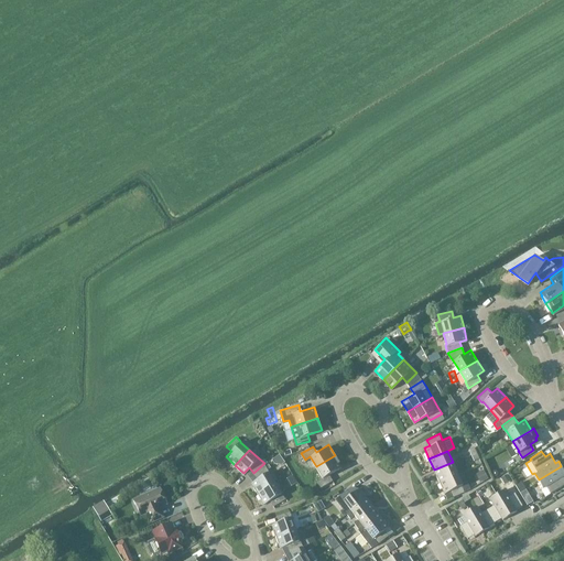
[(342,465),(335,455),(316,466),(322,476),(316,479),(321,486),(333,478),(328,473),(342,465)]
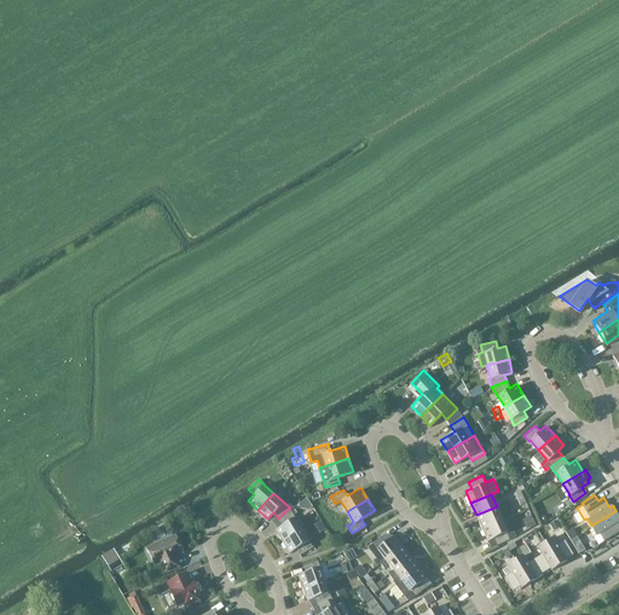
[(481,527),(502,518),(497,506),(476,515),(481,527)]
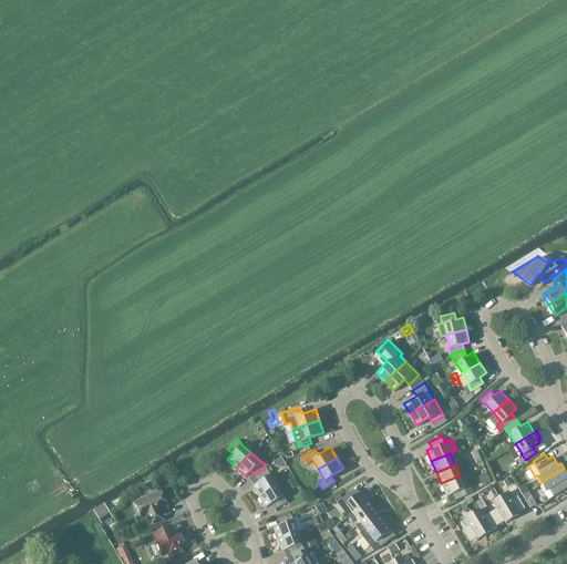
[(270,473),(266,465),(255,475),(258,481),(253,484),(258,495),(276,484),(270,474),(270,473)]
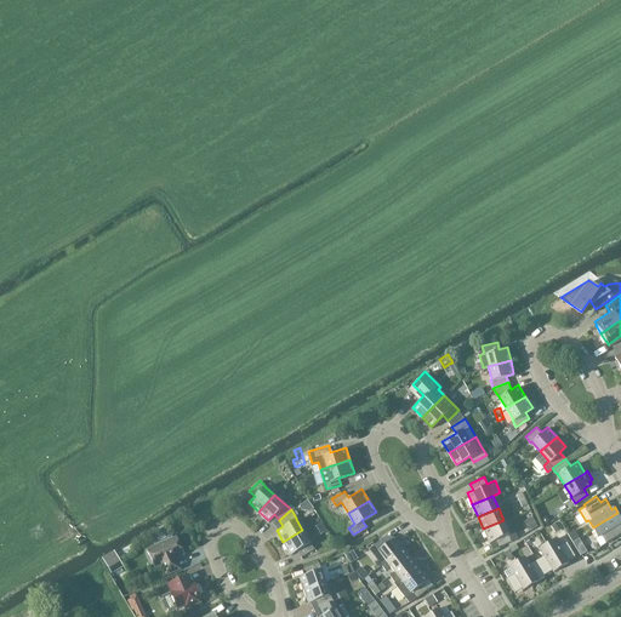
[(620,518),(617,513),(593,527),(597,535),(600,533),(605,541),(620,531),(620,524),(619,519),(620,518)]
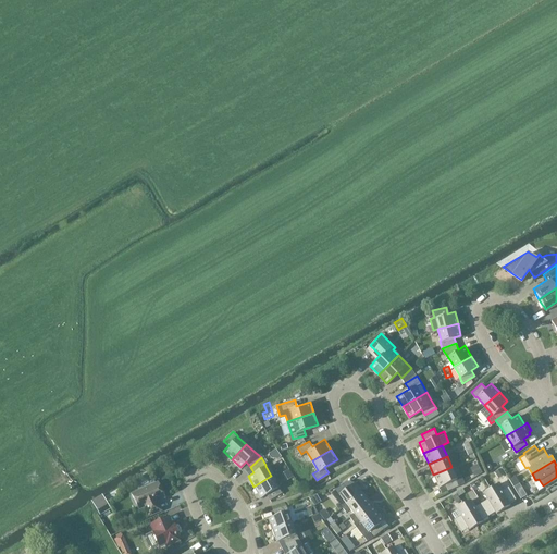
[(452,467),(433,475),(438,485),(444,483),(446,489),(459,483),(465,481),(457,465),(452,467)]
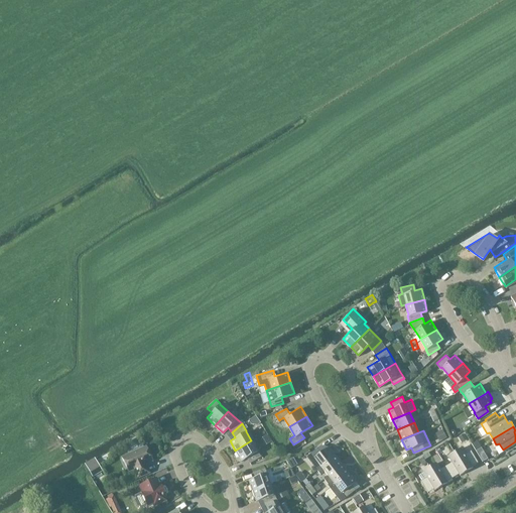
[(211,442),(217,435),(213,431),(207,439),(211,442)]
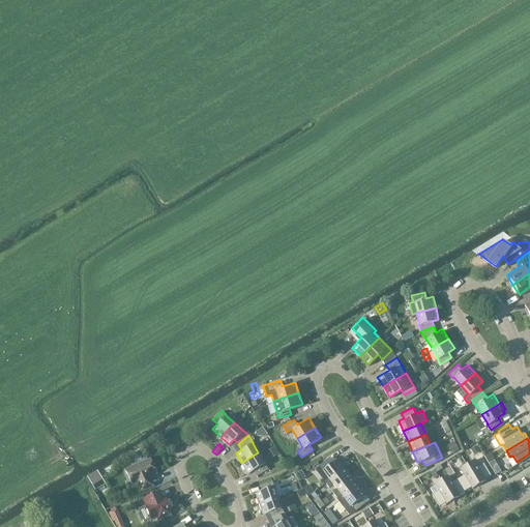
[(264,462),(258,452),(241,463),(247,472),(254,469),(257,474),(268,467),(265,462),(264,462)]
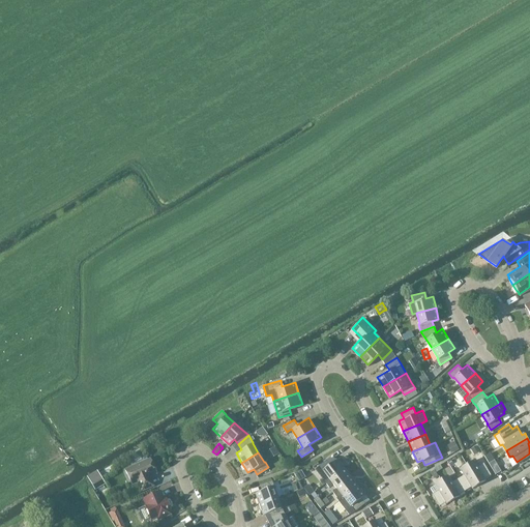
[(329,456),(319,464),(315,467),(322,477),(319,479),(323,484),(325,481),(329,477),(345,466),(337,458),(333,461),(329,456)]
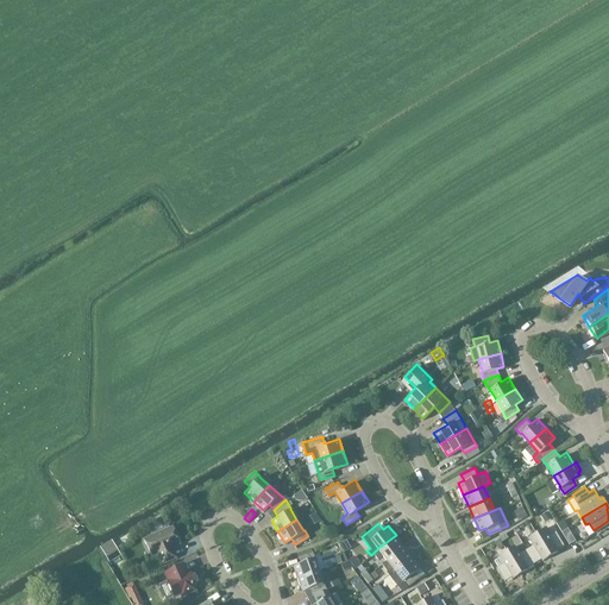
[(163,561),(176,555),(171,544),(180,541),(173,524),(144,537),(152,554),(158,550),(163,561)]
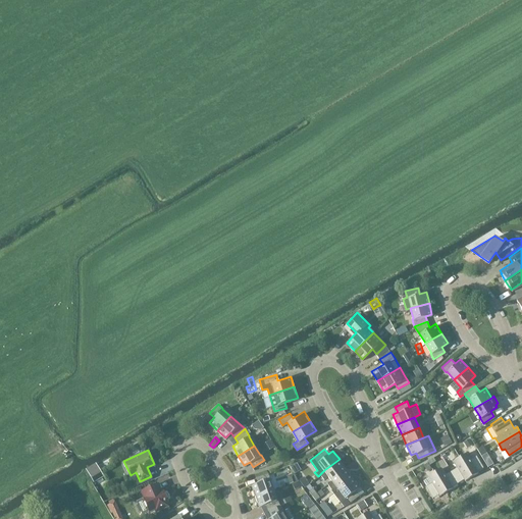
[(487,465),(492,462),(494,464),(497,462),(493,456),(490,458),(486,451),(481,454),(487,465)]
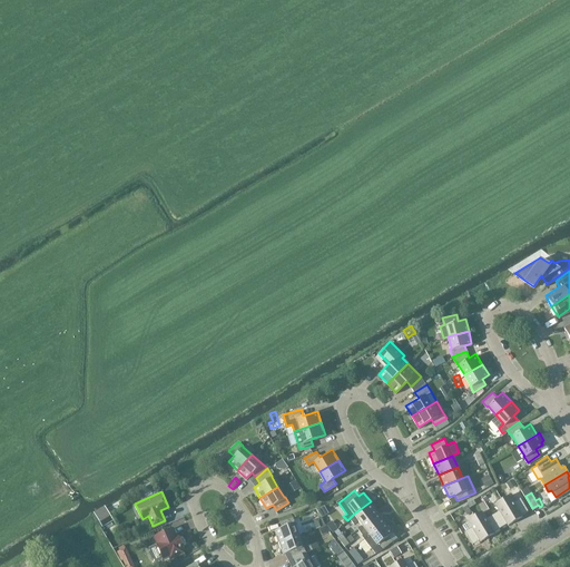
[(509,494),(502,497),(514,519),(521,515),(521,514),(528,509),(520,496),(513,500),(509,494)]
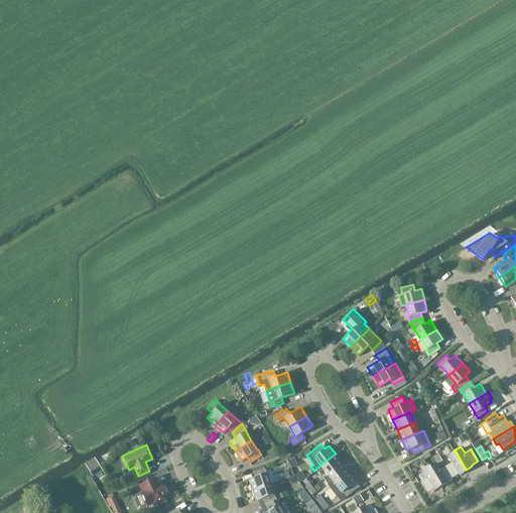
[(466,470),(455,450),(447,454),(452,460),(445,464),(453,476),(459,472),(460,474),(466,470)]
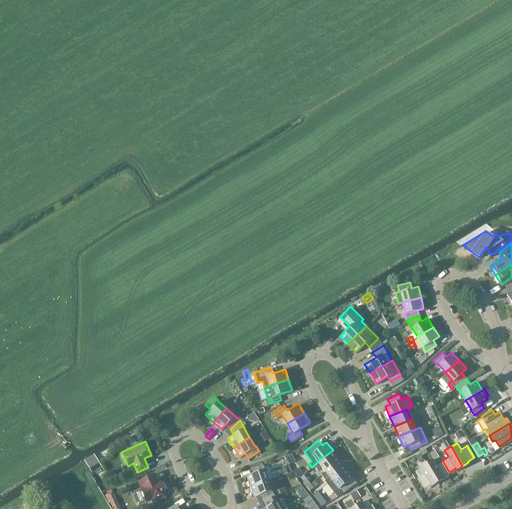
[(333,450),(318,461),(314,465),(318,469),(322,466),(325,470),(339,459),(333,450)]
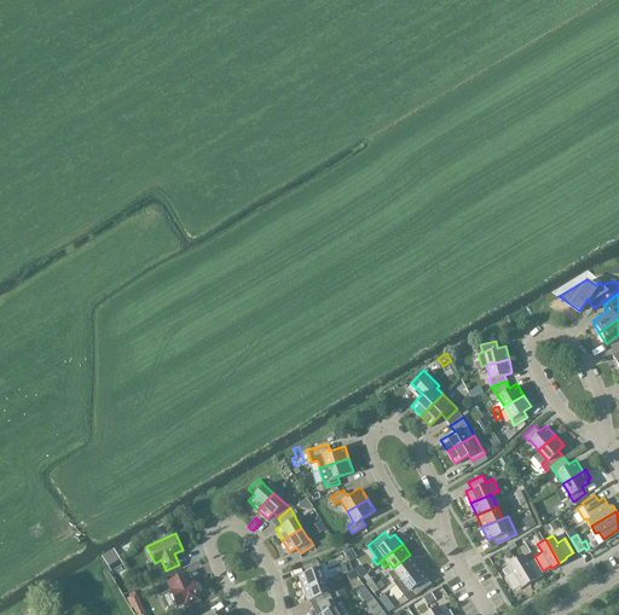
[(522,552),(515,557),(528,581),(537,576),(536,575),(543,570),(534,556),(527,561),(522,552)]
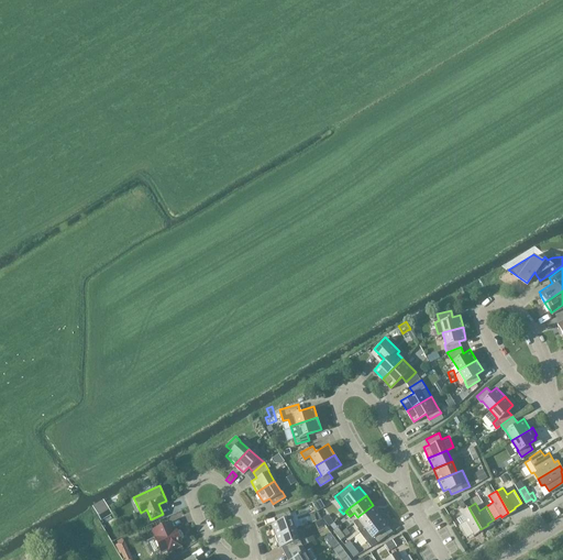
[(373,505),(357,517),(353,520),(359,527),(357,528),(360,530),(381,515),(373,505)]
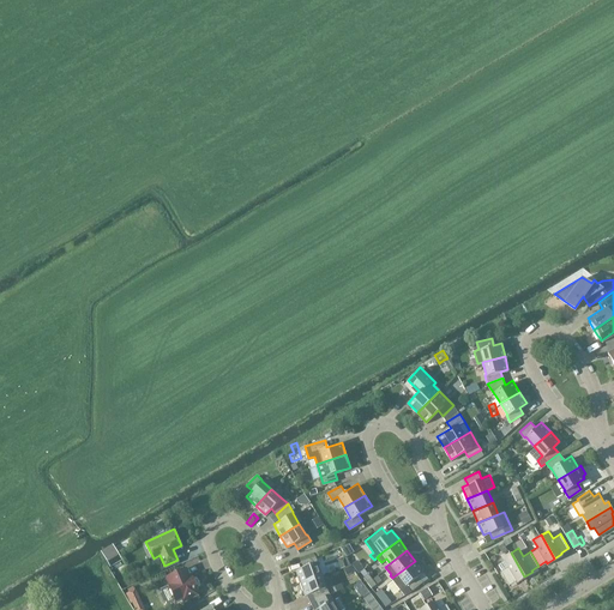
[(524,577),(511,553),(504,557),(504,559),(498,562),(501,568),(500,569),(509,584),(516,579),(517,580),(524,577)]
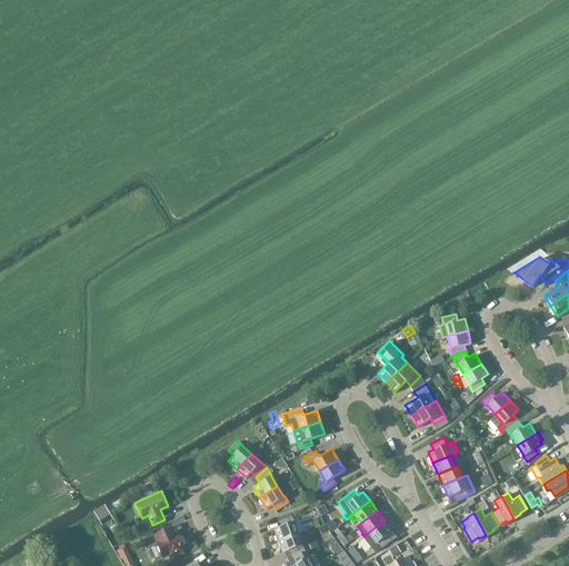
[(273,528),(278,539),(298,533),(293,522),(295,520),(292,514),(279,519),(281,525),(273,528)]
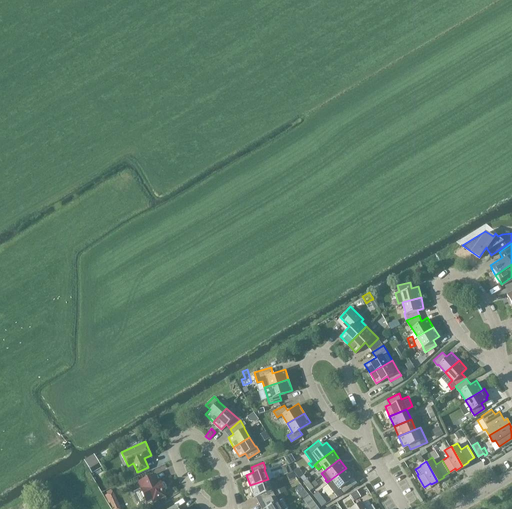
[(346,468),(327,482),(337,495),(342,492),(352,484),(349,480),(353,476),(346,468)]
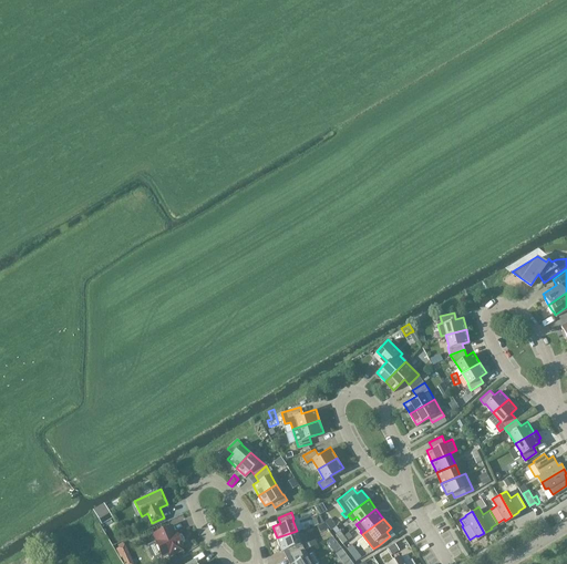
[(157,539),(156,540),(148,543),(150,545),(147,546),(151,555),(153,554),(154,557),(168,551),(169,553),(182,547),(179,542),(183,541),(183,539),(183,536),(182,535),(181,534),(179,533),(176,534),(172,524),(154,532),(157,539)]
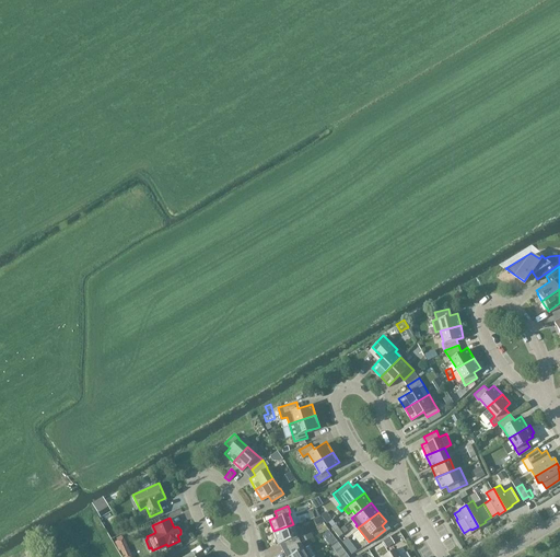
[(296,535),(293,524),(273,531),(278,543),(284,540),(288,547),(301,541),(298,535),(296,535)]
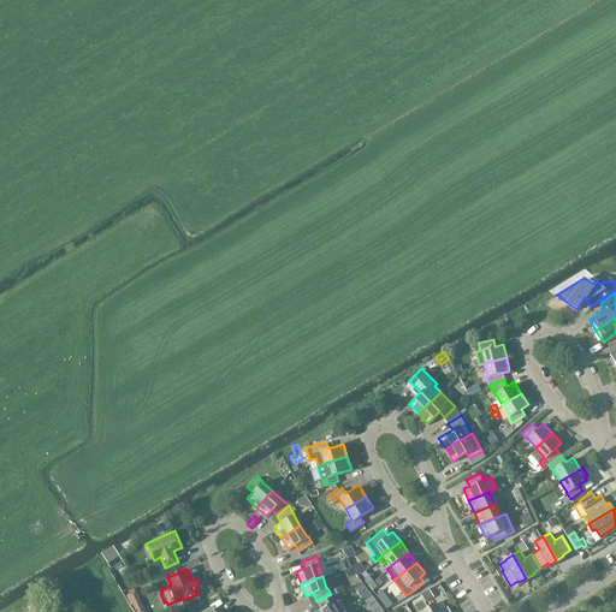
[(381,588),(375,593),(381,600),(388,596),(381,588)]
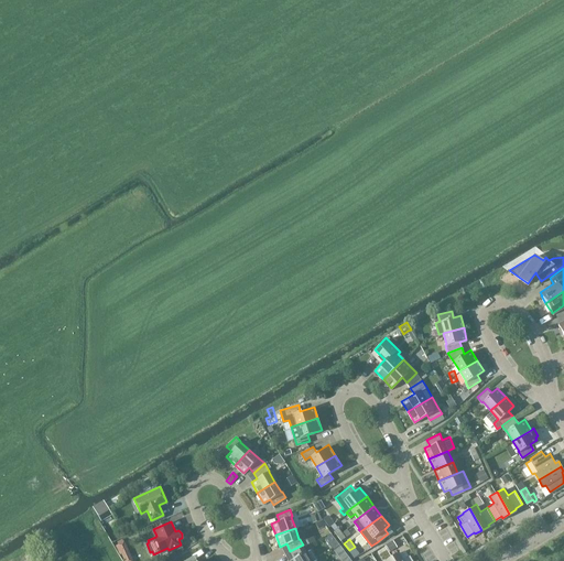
[(393,539),(386,543),(389,549),(397,545),(393,539)]
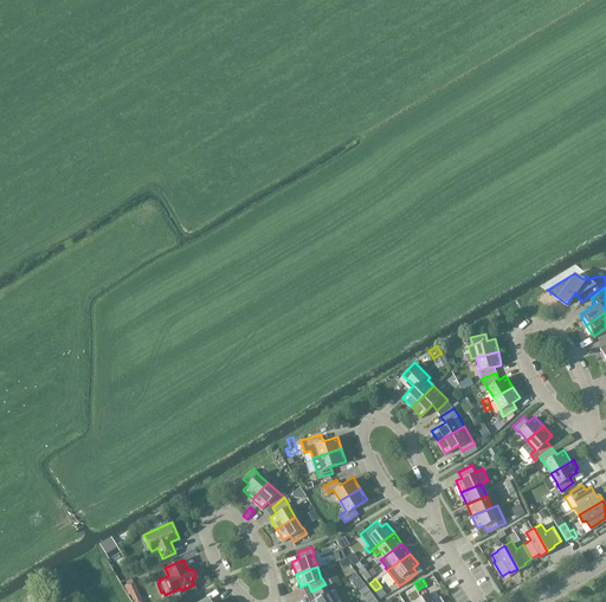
[(130,581),(124,583),(129,593),(130,593),(131,591),(136,589),(133,580),(130,581)]
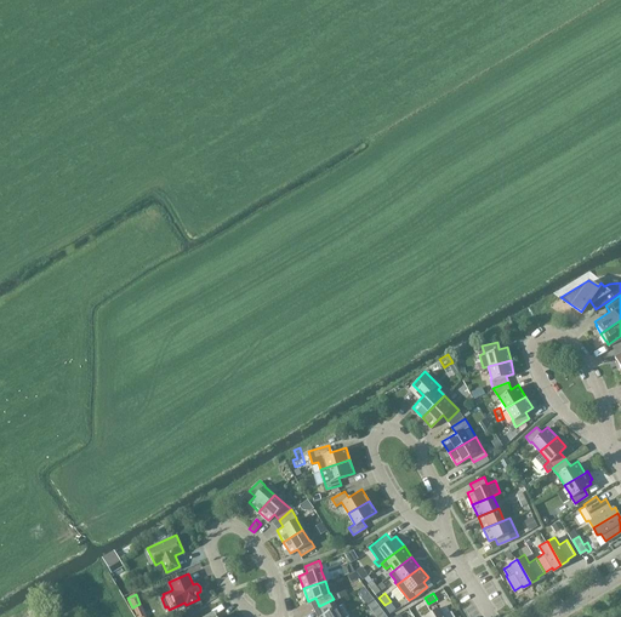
[(339,595),(334,599),(319,606),(323,613),(317,616),(343,616),(348,613),(342,603),(339,595)]
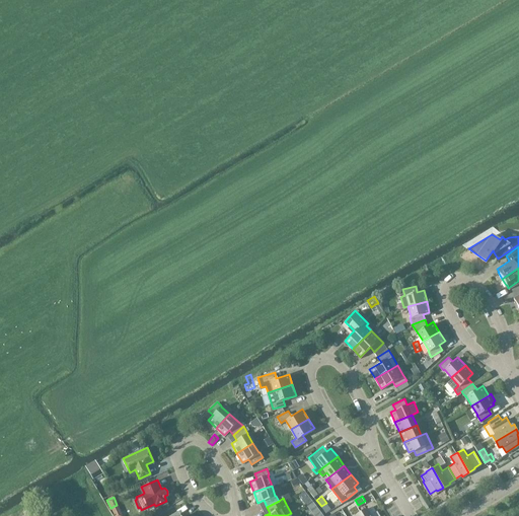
[(367,507),(360,511),(363,515),(380,515),(377,509),(376,510),(373,505),(367,508),(367,507)]
